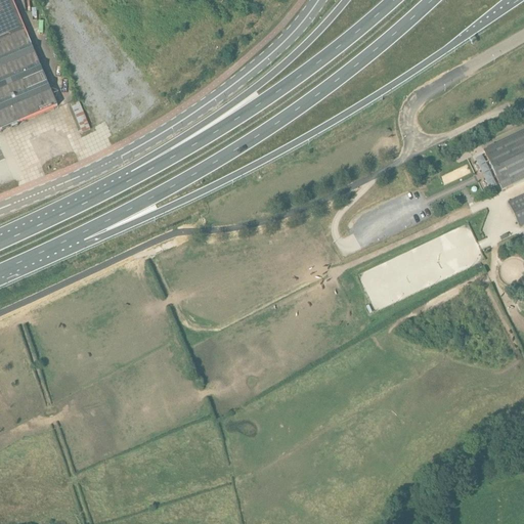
[(0,0),(0,131),(57,107),(10,0),(0,0)]
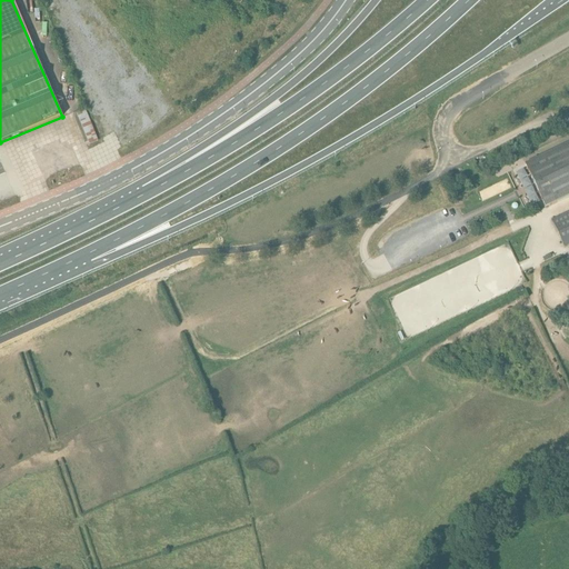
[(81,112),(85,127),(91,126),(88,110),(81,112)]
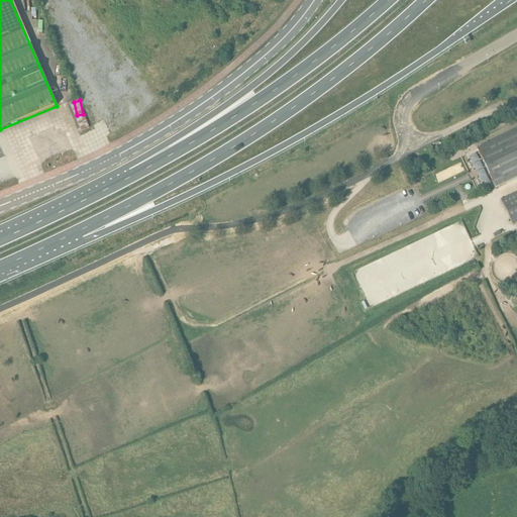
[(516,178),(516,130),(477,149),(495,189),(516,178)]
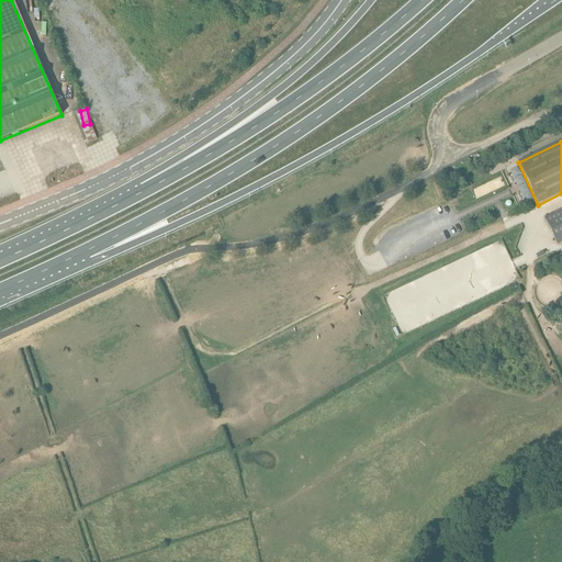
[(558,245),(561,243),(561,210),(544,218),(558,245)]
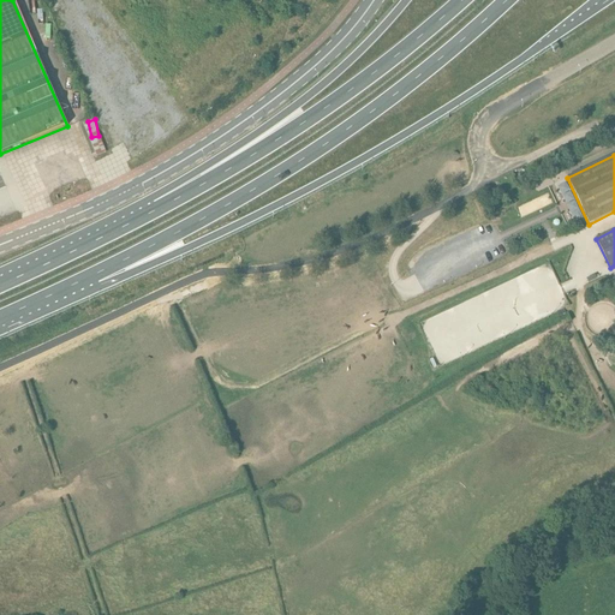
[(428,339),(451,328),(443,312),(421,323),(428,339)]
